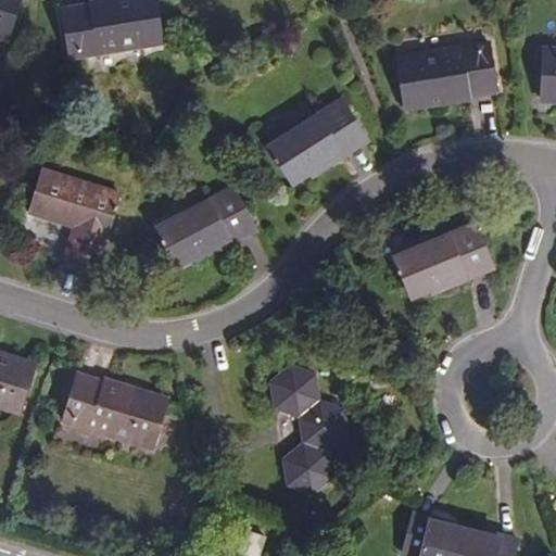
[(20,0),(0,0),(0,37),(8,40),(20,0)]
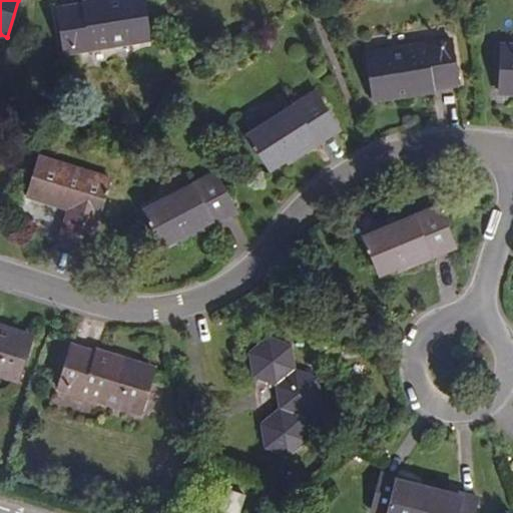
[(65,54),(150,40),(143,0),(115,0),(58,9),(65,54)]
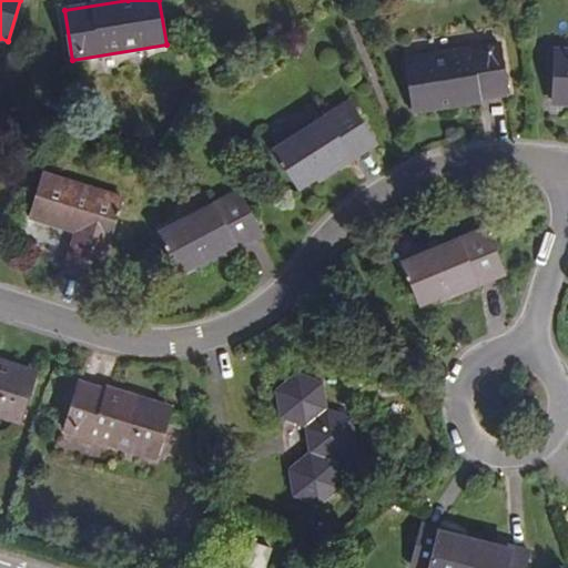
[(510,95),(503,47),(406,60),(413,109),(510,95)]
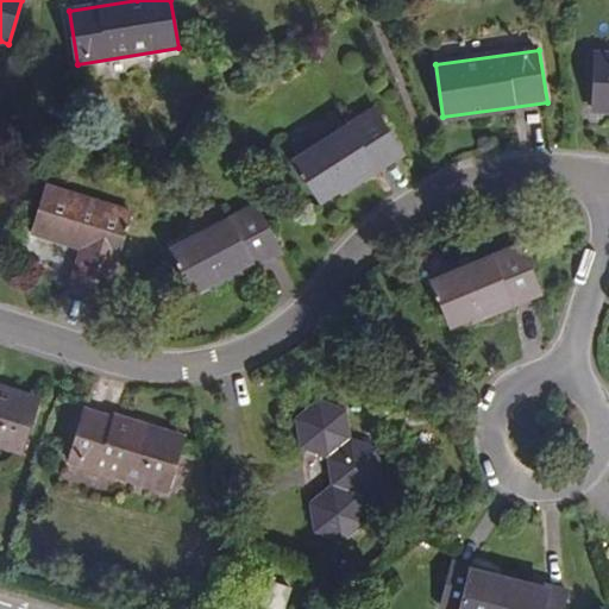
[(608,54),(597,55),(595,107),(608,107),(608,54)]
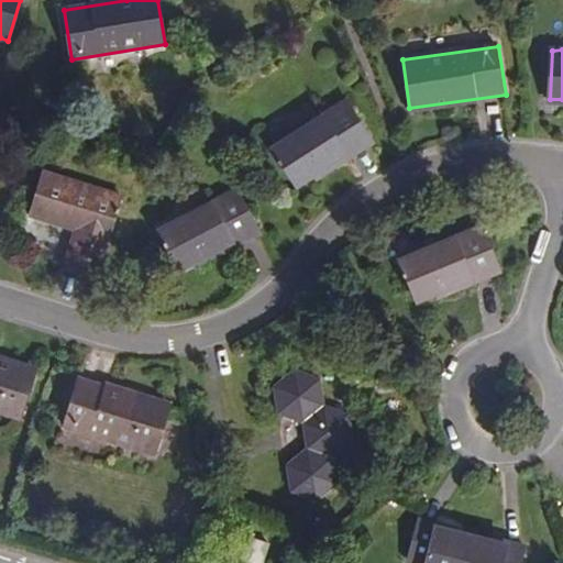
[(313,176),(372,140),(348,101),(272,148),(296,187),(313,176)]
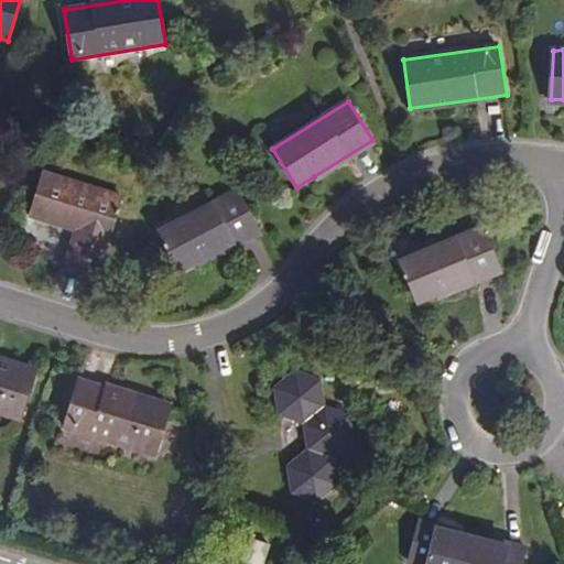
[(375,144),(372,140),(314,176),(317,181),(375,144)]
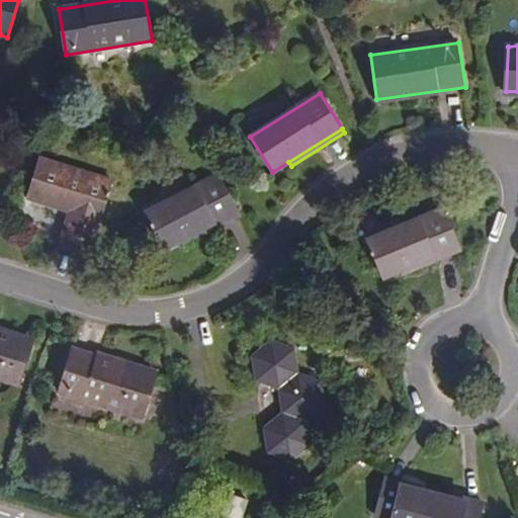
[(70,211),(58,248),(87,258),(111,181),(39,158),(27,197),(70,211)]
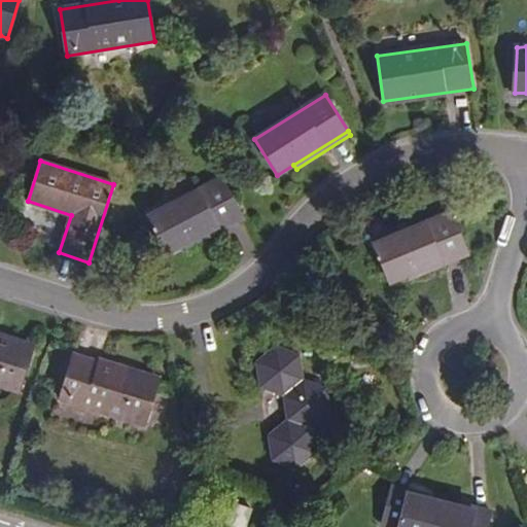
[(185,245),(241,215),(221,177),(148,216),(168,253),(185,245)]
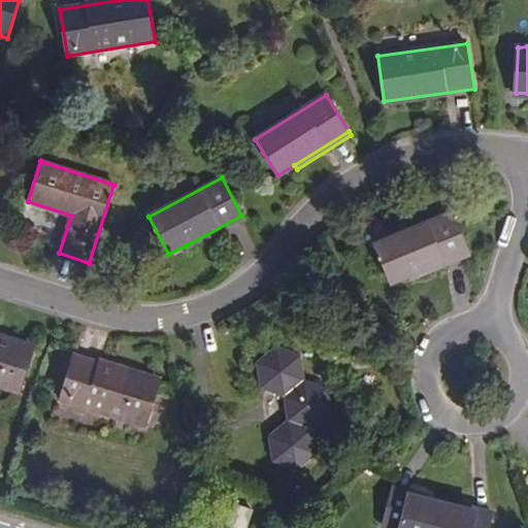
[(391,283),(409,274),(467,251),(451,211),(374,243),(391,283)]
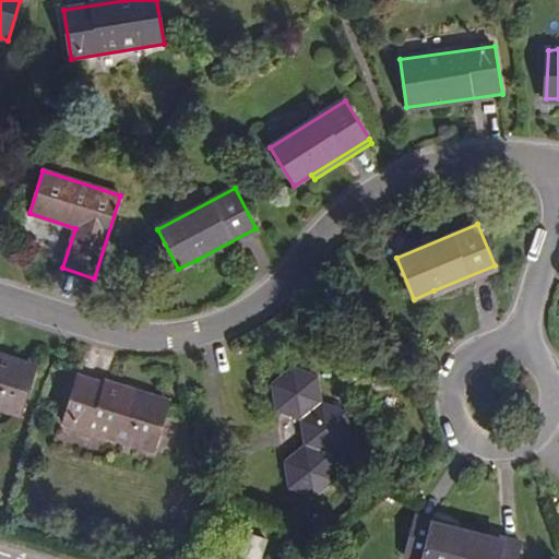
[(259,233),(256,228),(197,260),(199,264),(259,233)]
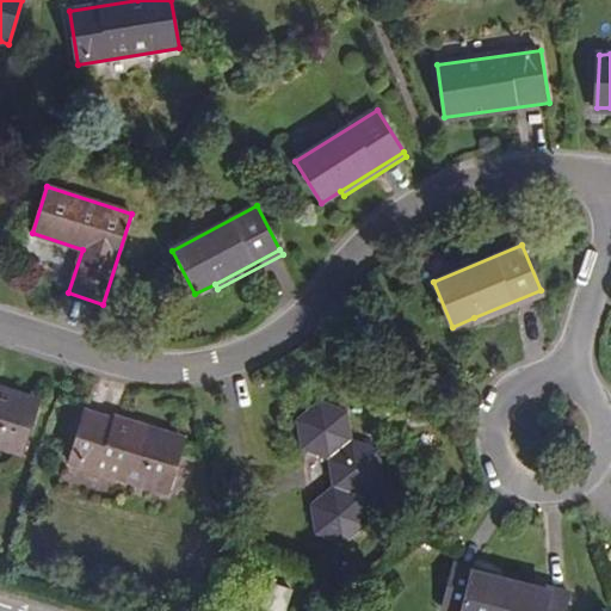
[(541,290),(474,318),(476,323),(543,296),(541,290)]
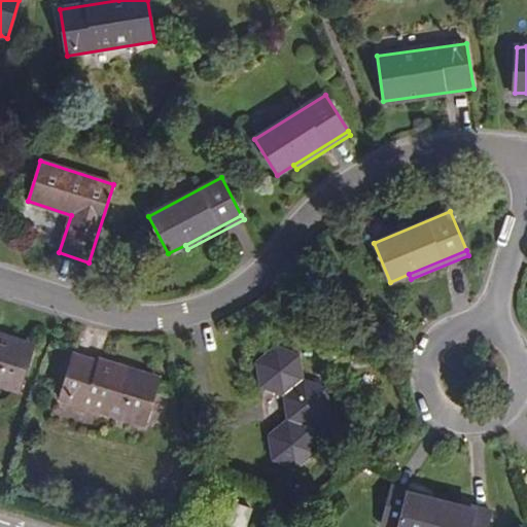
[(0,337),(0,386),(20,393),(33,347),(0,337)]
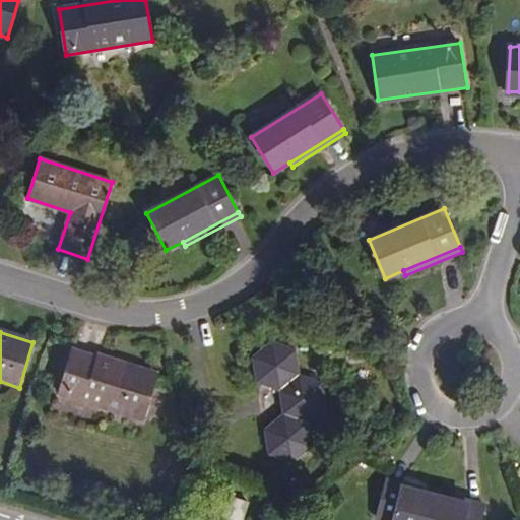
[(268,453),(291,462),(312,447),(308,420),(325,406),(322,384),(301,375),(296,350),(273,340),(253,358),(256,381),(280,390),(283,413),(265,429),(268,453)]
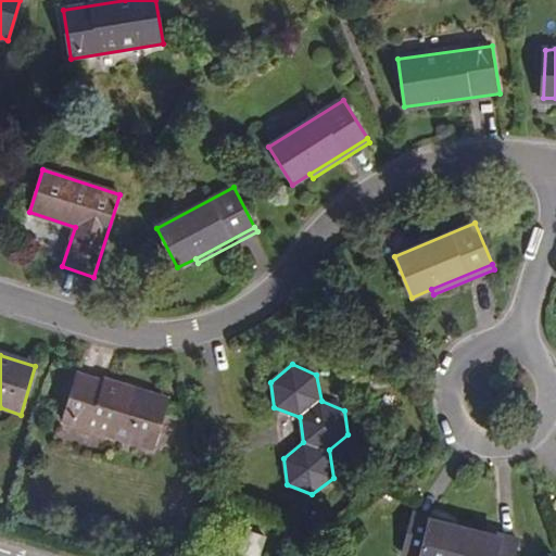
[(166,402),(78,374),(63,420),(152,449),(166,402)]
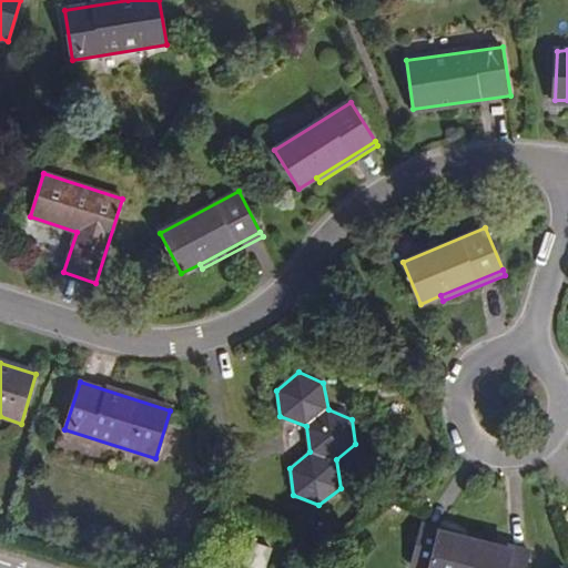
[(467,567),(474,540),(439,531),(439,528),(422,524),(412,567),(417,567),(467,567)]
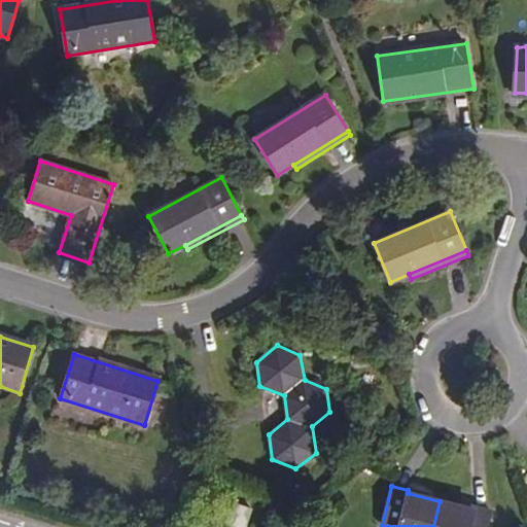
[(440,501),(433,526),(486,526),(491,510),(473,505),(472,510),(465,507),(440,501)]
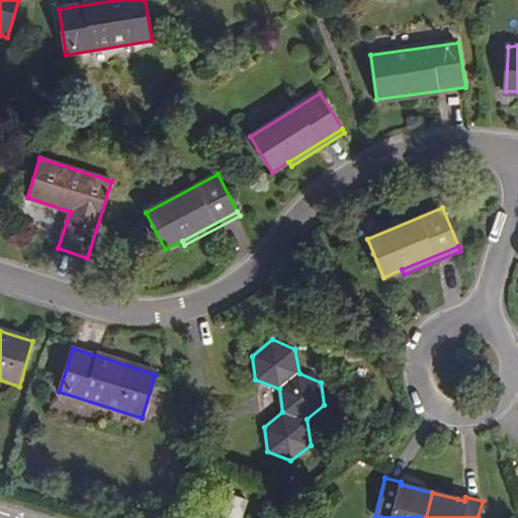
[(222,517),(241,517),(246,505),(228,499),(222,517)]
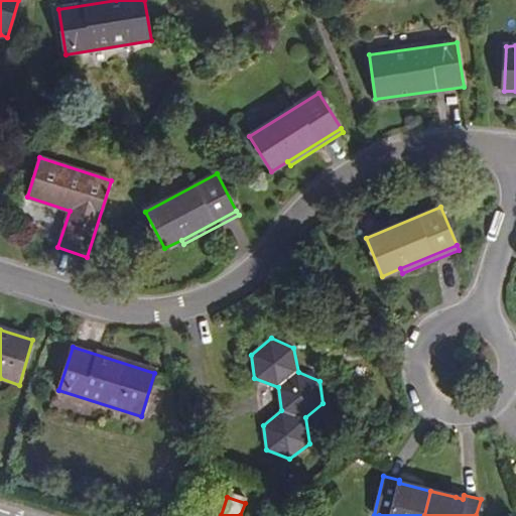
All buildings are outlined.
